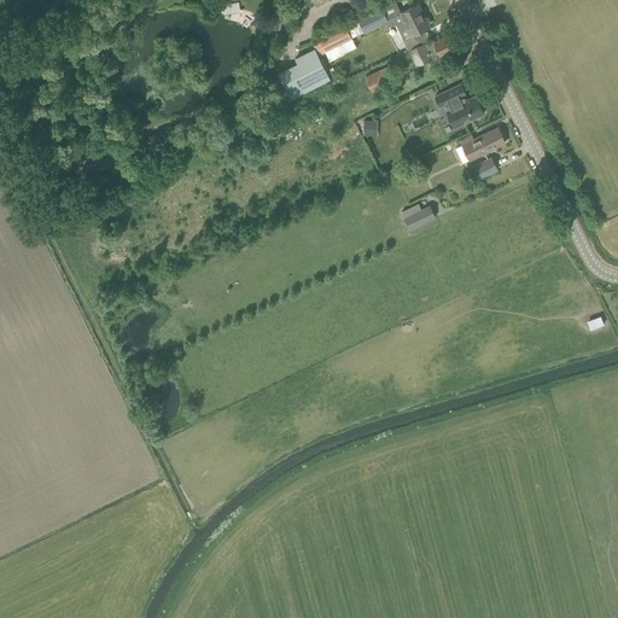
[(223,13),(240,12),(240,3),(223,4),(223,13)]
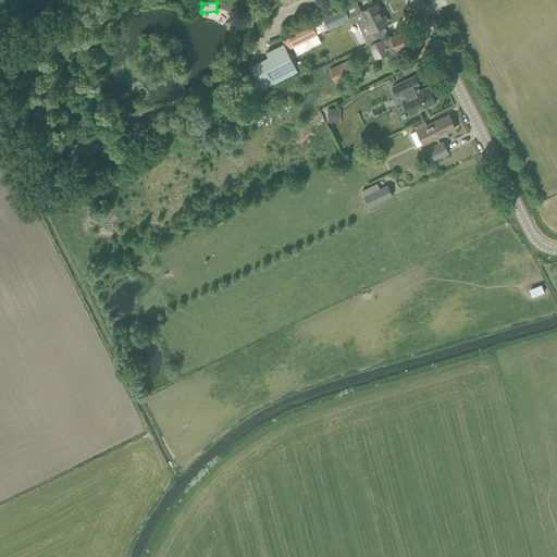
[(368,45),(386,35),(382,26),(386,23),(388,21),(386,16),(383,16),(376,3),(367,9),(354,15),(368,45)]
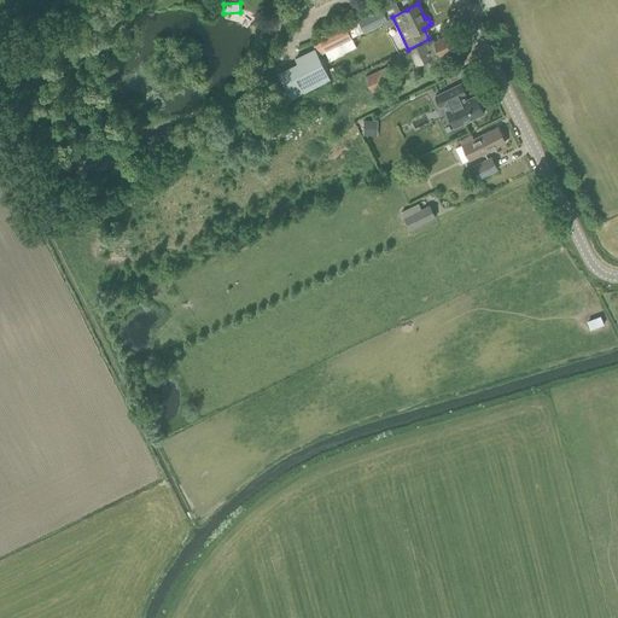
[(326,52),(351,39),(365,33),(388,21),(382,7),(359,19),(340,28),(340,27),(318,38),(326,52)]
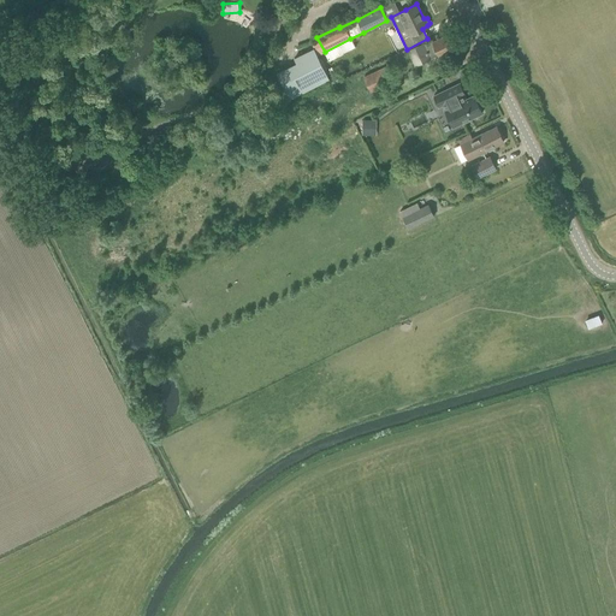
[(427,39),(407,49),(414,65),(431,58),(430,57),(437,53),(438,54),(445,52),(456,46),(450,34),(439,39),(432,42),(430,37),(427,39)]
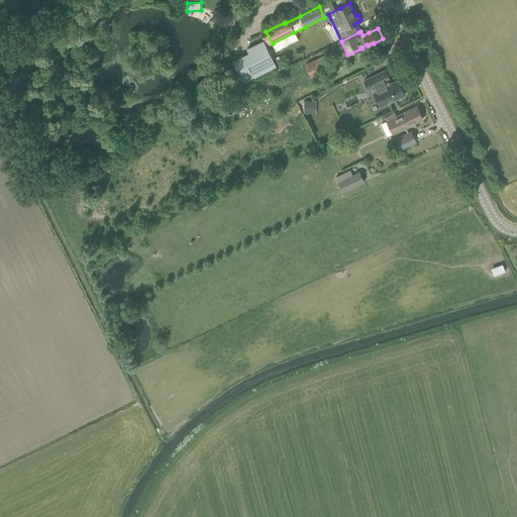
[(274,60),(264,39),(246,47),(248,52),(232,60),(243,82),(277,65),(274,60)]
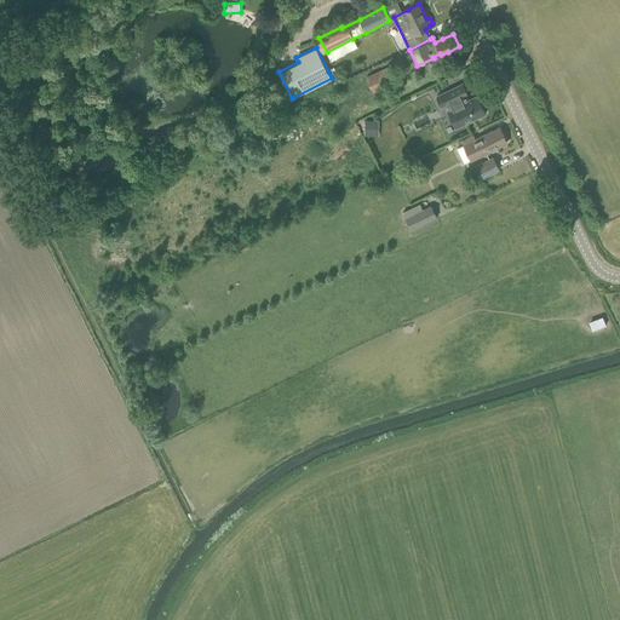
[(397,80),(390,65),(366,78),(373,92),(397,80)]
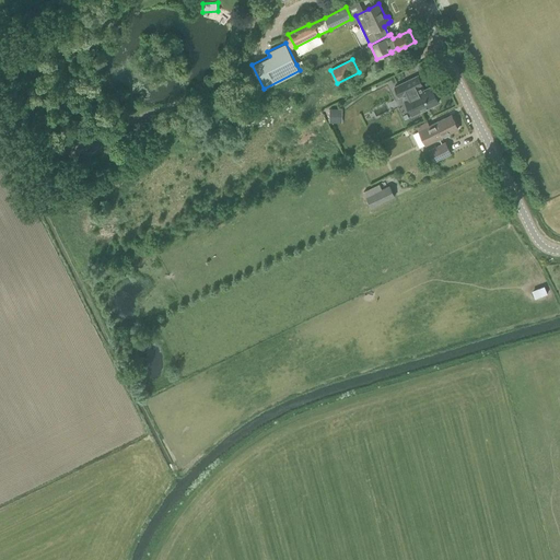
[(403,95),(405,100),(408,107),(416,104),(419,111),(439,102),(435,95),(439,94),(435,86),(432,88),(431,85),(423,90),(421,85),(422,85),(418,76),(394,86),(399,97),(403,95)]
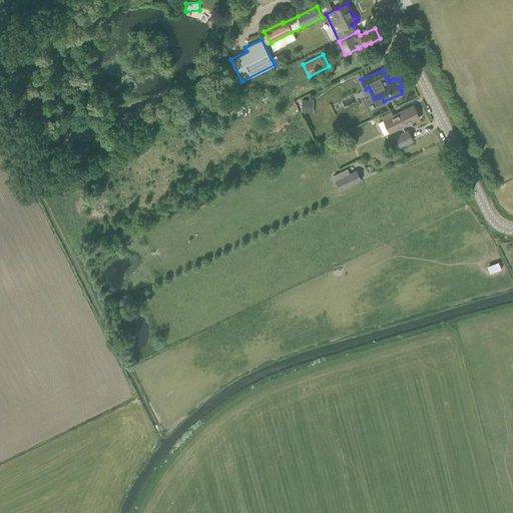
[(302,112),(313,112),(314,100),(302,99),(302,112)]
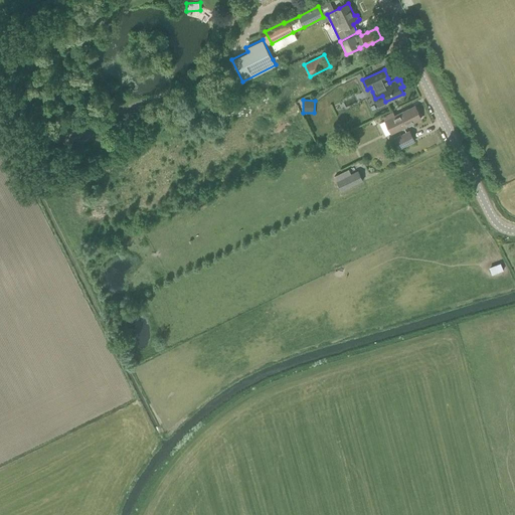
[(392,133),(394,131),(411,123),(421,119),(414,106),(405,110),(395,116),(393,112),(382,117),(385,121),(379,123),(385,136),(392,133)]
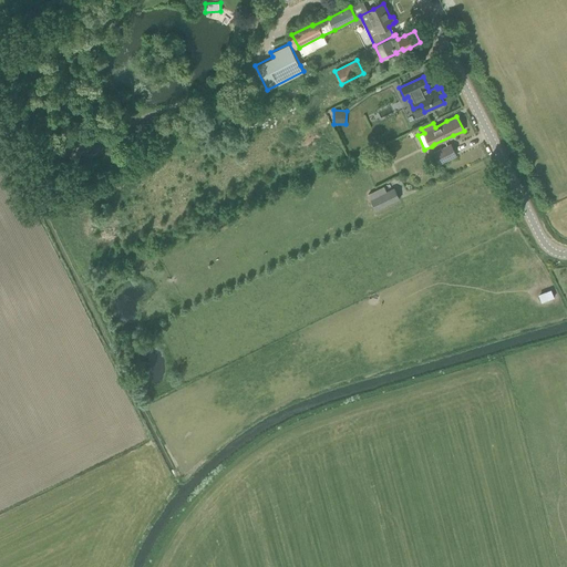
[(433,152),(439,164),(456,155),(451,144),(433,152)]
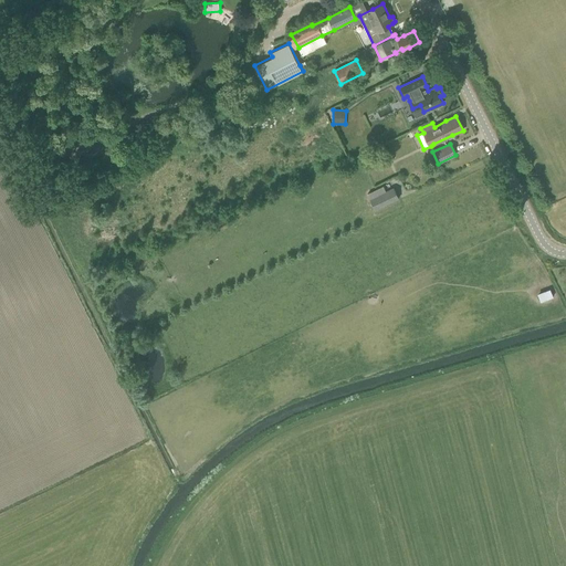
[(394,187),(386,190),(384,186),(376,189),(368,194),(374,206),(376,210),(399,198),(398,195),(395,188),(394,187)]
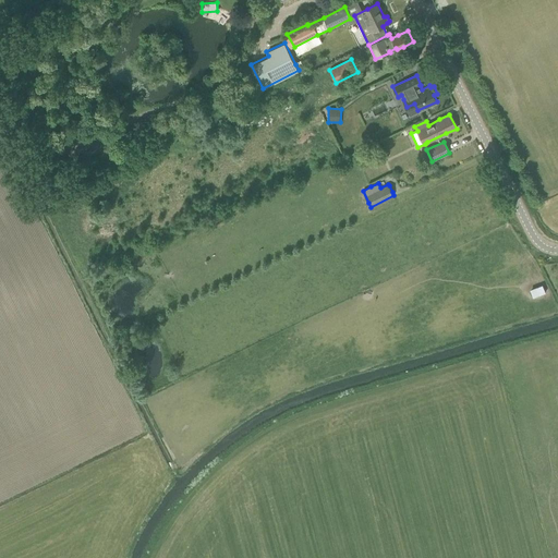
[(530,289),(533,296),(545,292),(542,284),(530,289)]
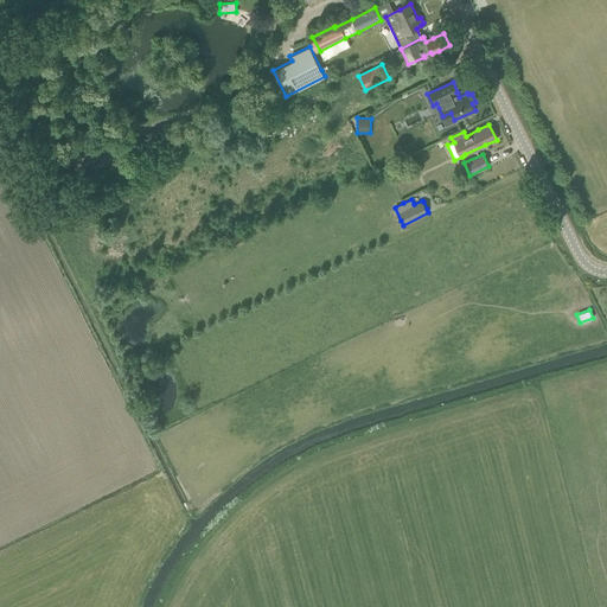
All buildings are outlined.
